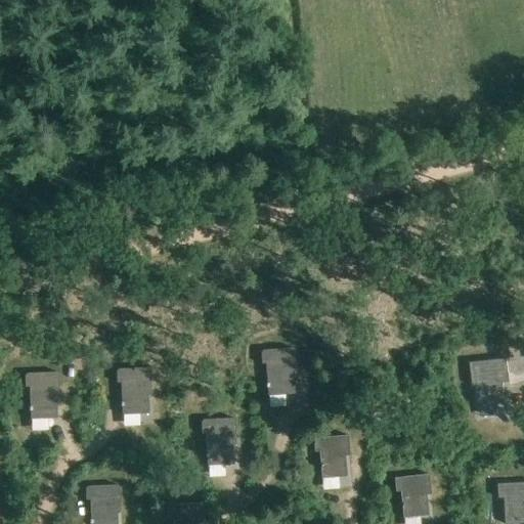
[(293,395),(292,377),(296,376),(294,351),(291,349),(262,351),(259,353),(260,365),(264,364),(267,397),(293,395)]
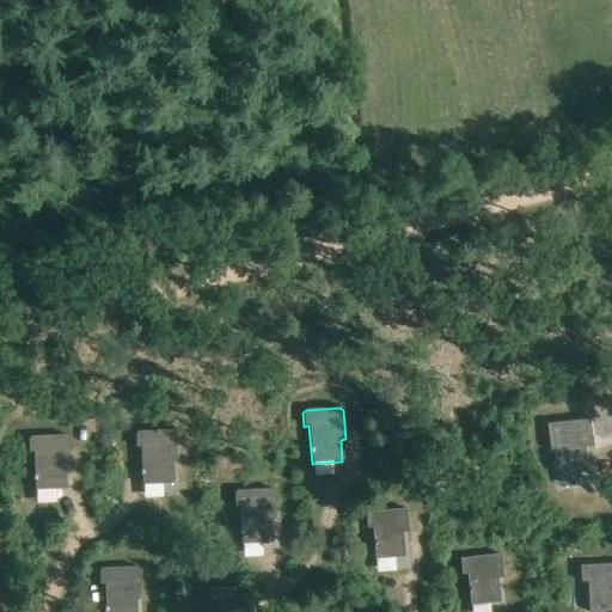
[(592,418),(549,423),(552,451),(556,451),(558,472),(591,469),(587,436),(593,435),(592,418)]
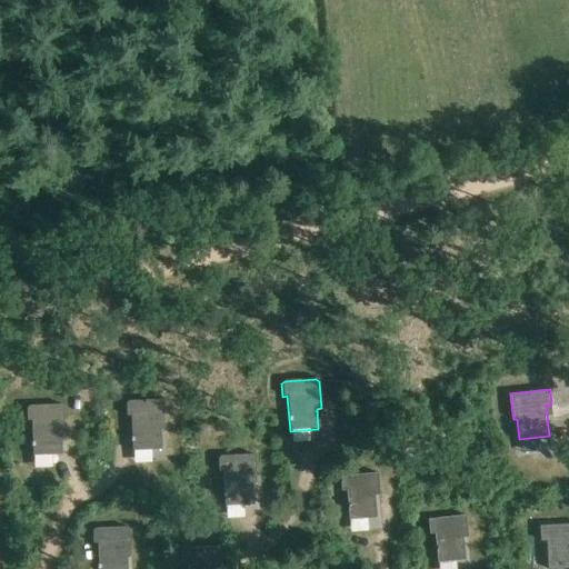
[(159,450),(158,430),(163,430),(162,403),(159,400),(127,402),(125,405),(125,417),(128,417),(130,452),(159,450)]
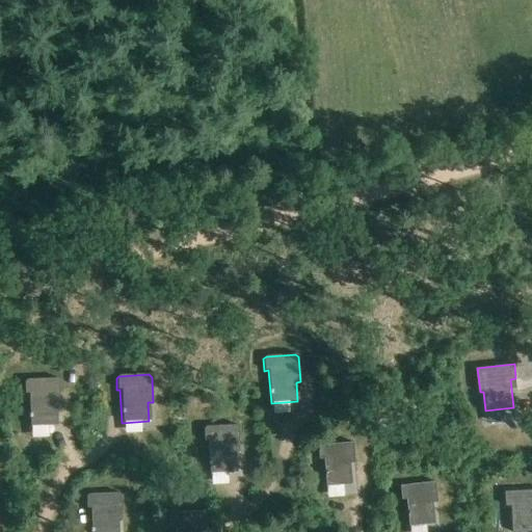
[(58,382),(55,379),(26,380),(23,383),(24,394),(27,394),(28,427),(56,426),(56,406),(59,406),(58,382)]
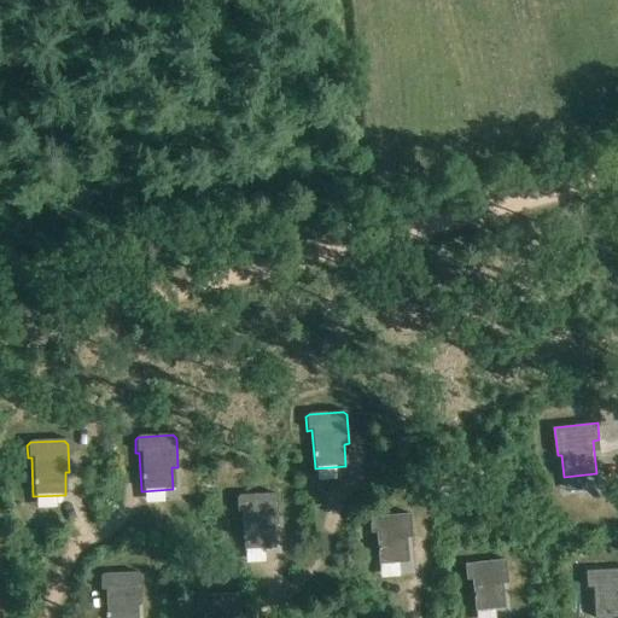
[(237,512),(240,512),(243,551),(274,548),(273,526),(278,526),(275,497),(273,495),(238,497),(235,500),(237,512)]
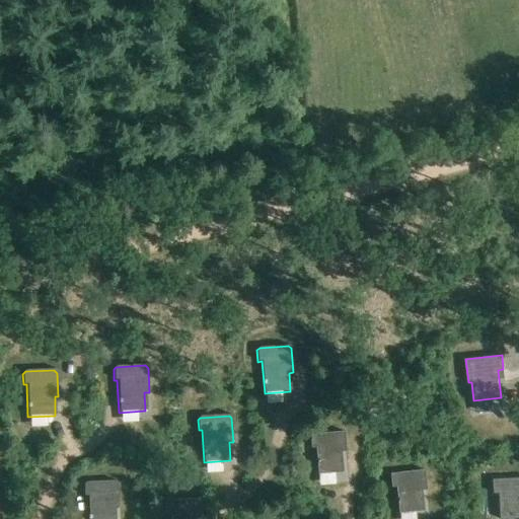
[(343,471),(341,446),(345,446),(344,432),(310,435),(311,447),(316,447),(318,474),(343,471)]
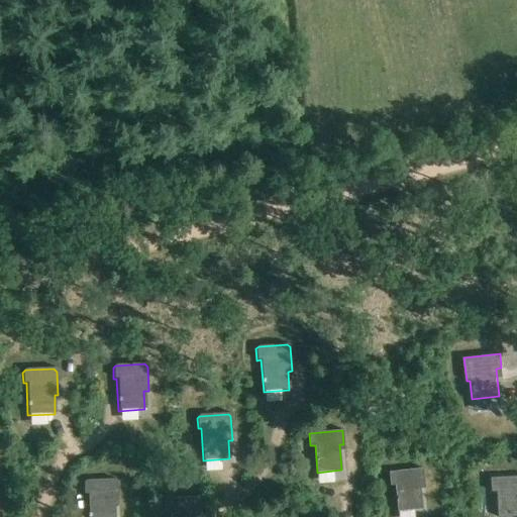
[(422,469),(389,472),(391,485),(395,485),(398,511),(422,509),(419,483),(424,483),(422,469)]
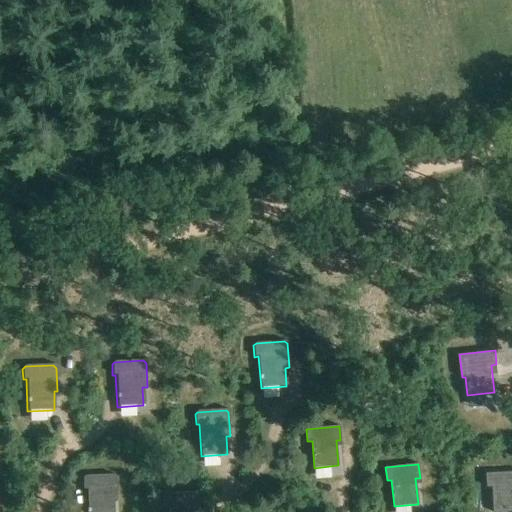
[(496,511),(511,511),(511,472),(487,473),(488,486),(493,486),(493,511),(496,511)]
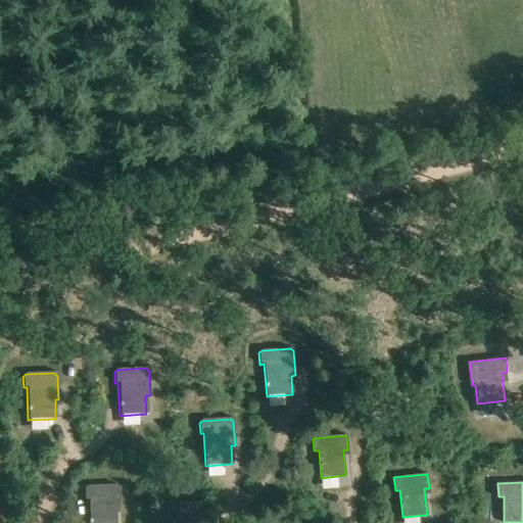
[(115,485),(82,487),(83,500),(87,500),(88,522),(114,522),(114,512),(119,512),(117,488),(115,485)]
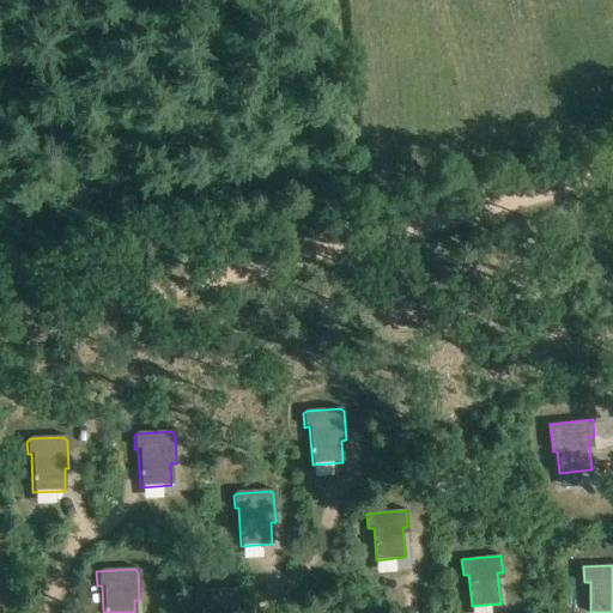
[(231,612),(231,606),(237,606),(236,589),(196,590),(198,606),(202,606),(202,612),(231,612)]
